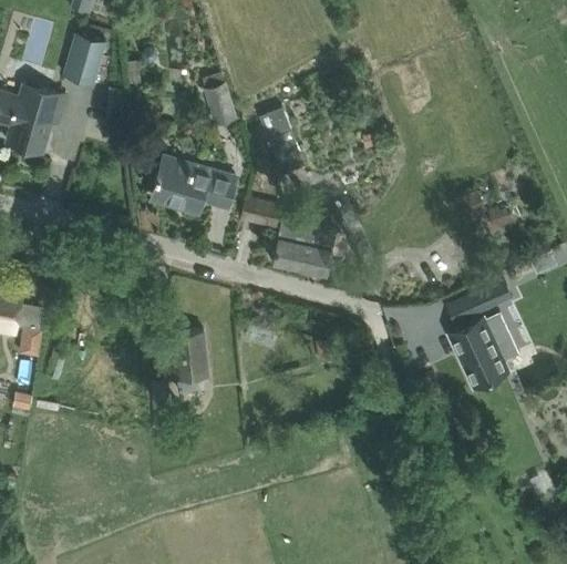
[(93,84),(105,41),(75,32),(63,75),(93,84)]
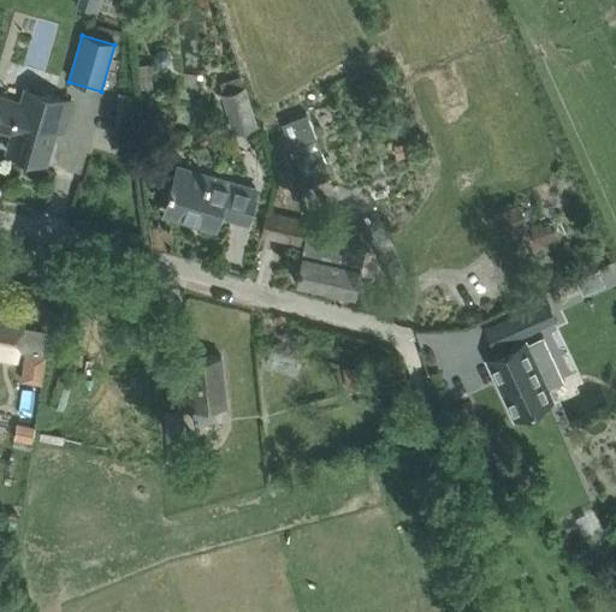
[(155,54),(153,60),(155,66),(163,70),(169,66),(171,60),(167,54),(161,52),(155,54)]
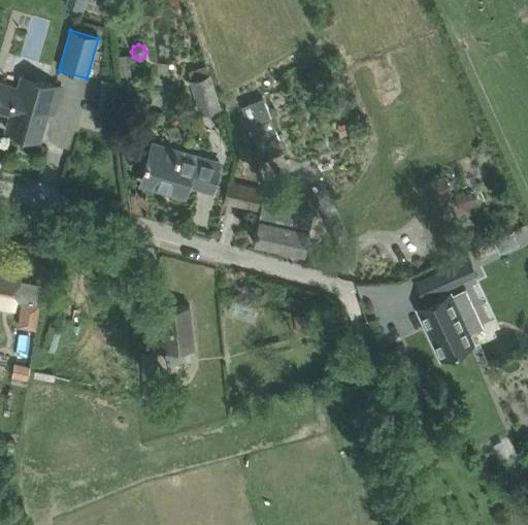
[(5,65),(25,70),(28,59),(8,54),(5,65)]
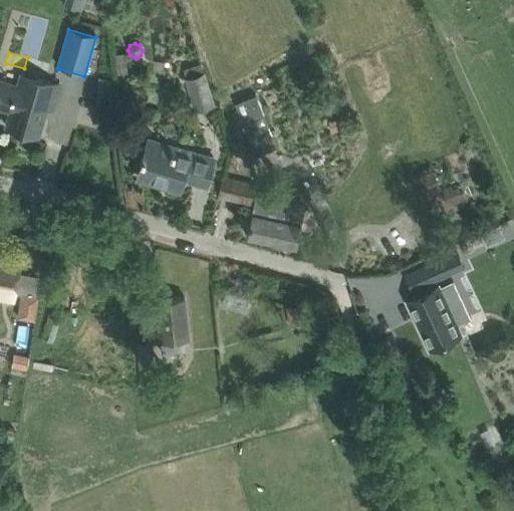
[(204,74),(184,81),(195,115),(215,109),(204,74)]
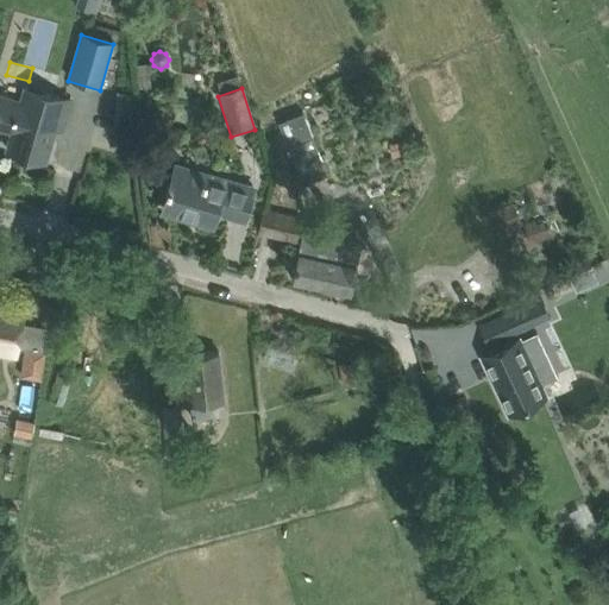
[(1,101),(0,102),(0,132),(13,137),(7,155),(45,166),(55,136),(62,138),(71,107),(44,99),(39,113),(1,101)]
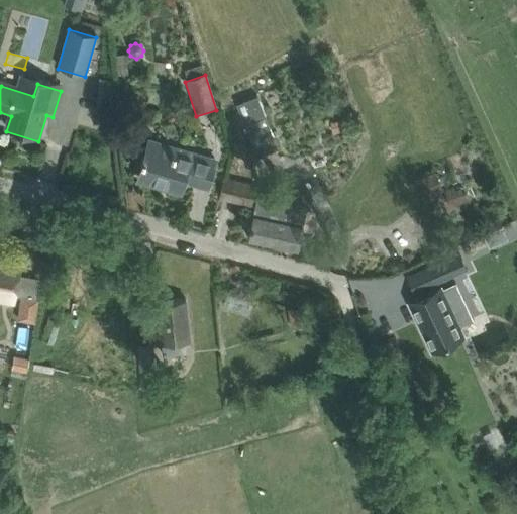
[(280,149),(259,97),(236,106),(257,159),(280,149)]
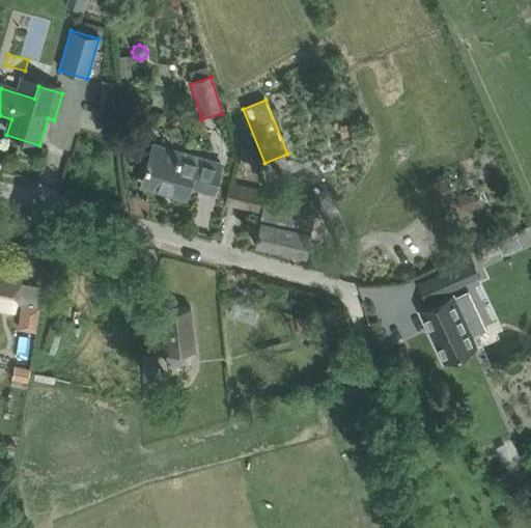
[(352,126),(339,128),(341,139),(354,137),(352,126)]
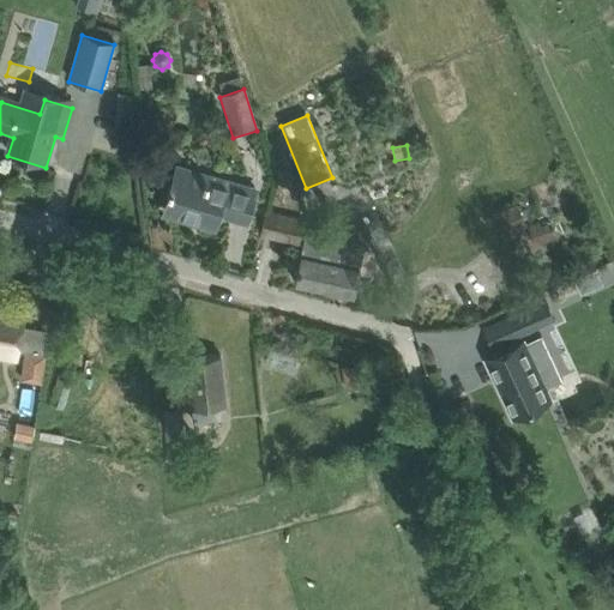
[(178,169),(172,188),(164,211),(194,219),(193,224),(214,230),(218,216),(246,224),(256,192),(178,169)]
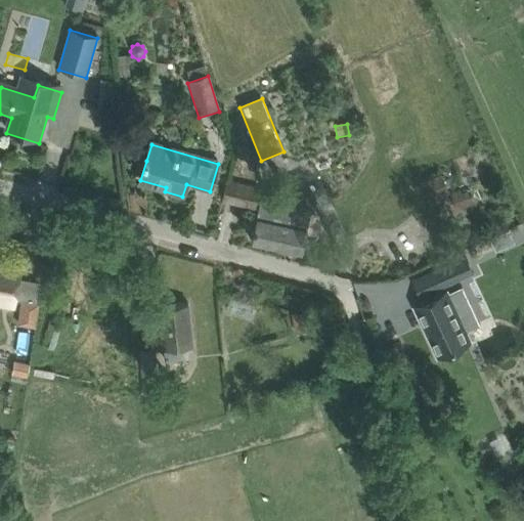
[(259,190),(226,183),(222,203),(255,210),(259,190)]
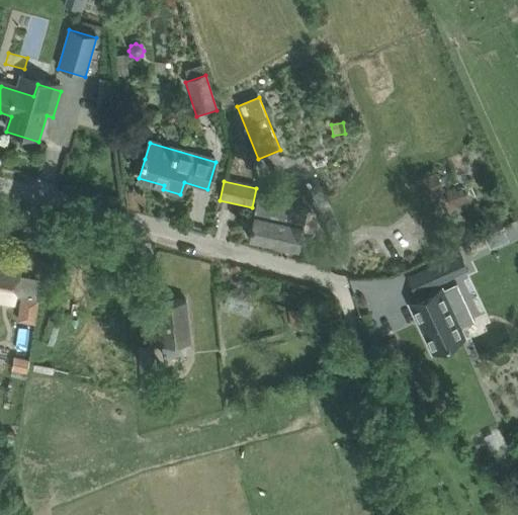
[(258,199),(253,221),(249,240),(297,251),(307,210),(258,199)]
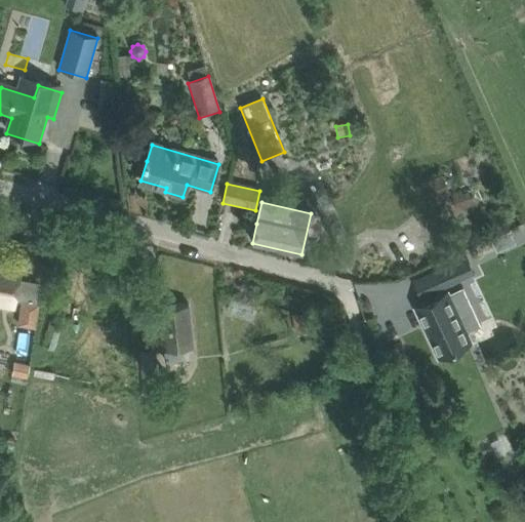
[(466,258),(436,272),(444,290),(474,277),(466,258)]
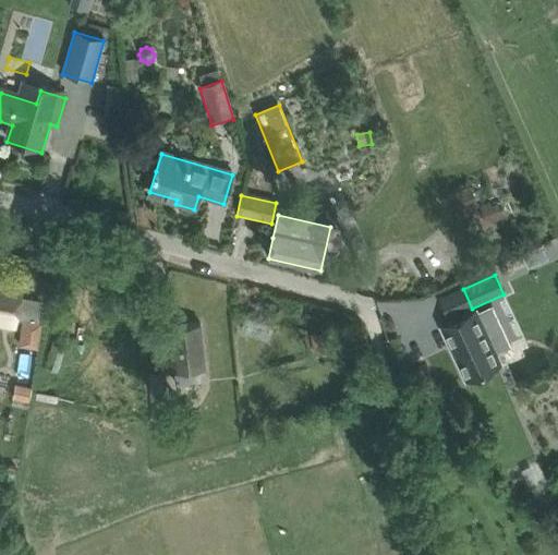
[(45,303),(19,299),(21,287),(0,282),(0,327),(13,330),(14,322),(22,323),(19,349),(37,351),(41,326),(45,303)]
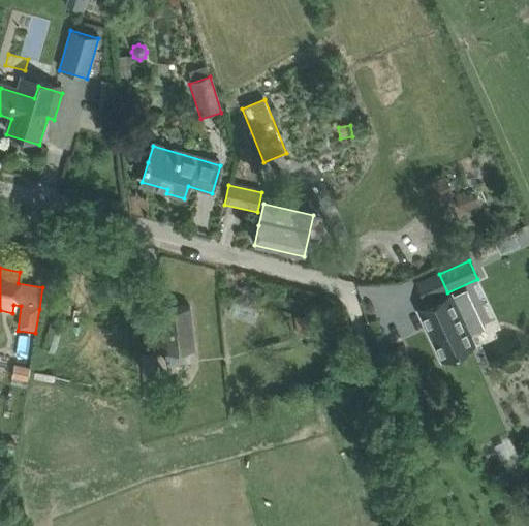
[(450,295),(417,310),(421,317),(441,362),(450,358),(475,346),(470,336),(485,330),(475,310),(461,317),(450,295)]
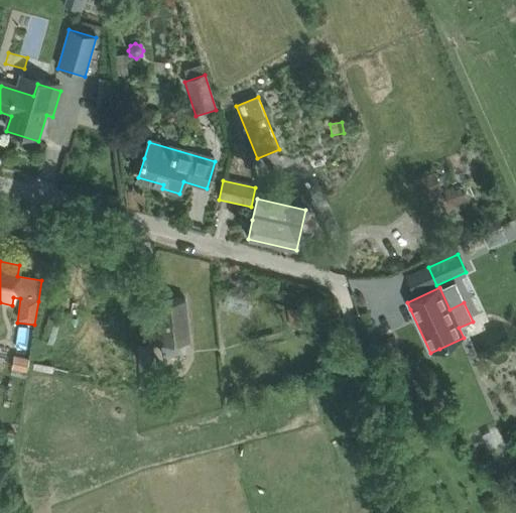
[(163,345),(165,357),(189,355),(188,341),(190,341),(184,304),(157,309),(161,337),(163,345)]
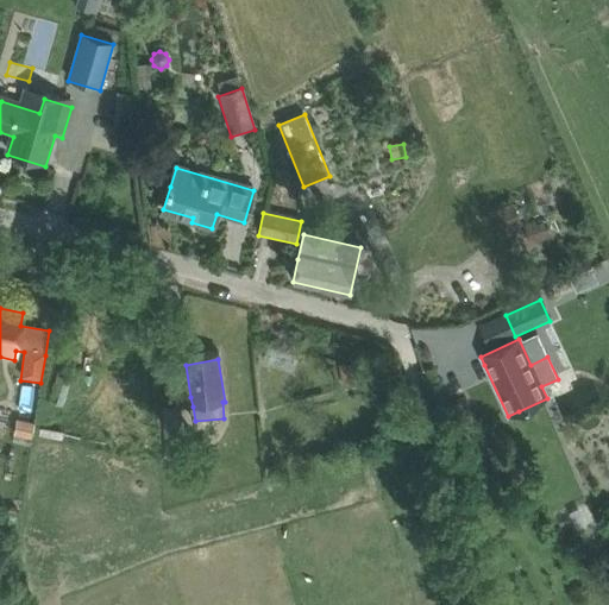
[(305,394),(278,398),(280,408),(307,403),(305,394)]
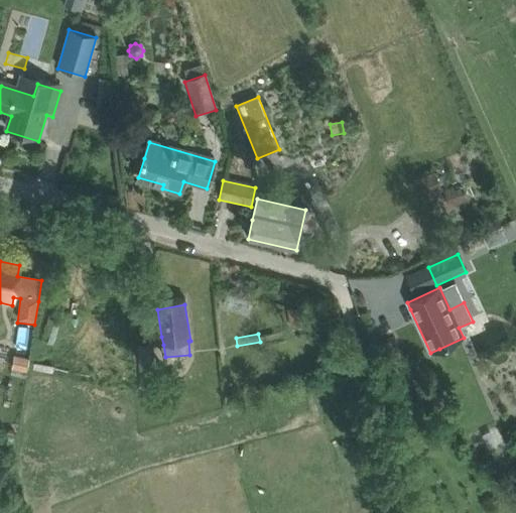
[(13,357),(11,369),(26,372),(28,360),(13,357)]
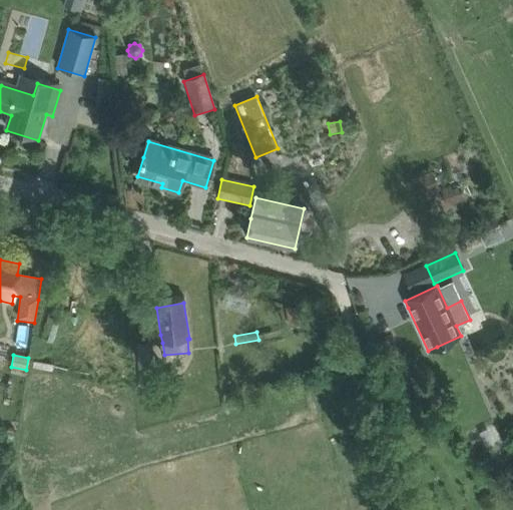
[(153,363),(137,364),(139,388),(155,386),(153,363)]
